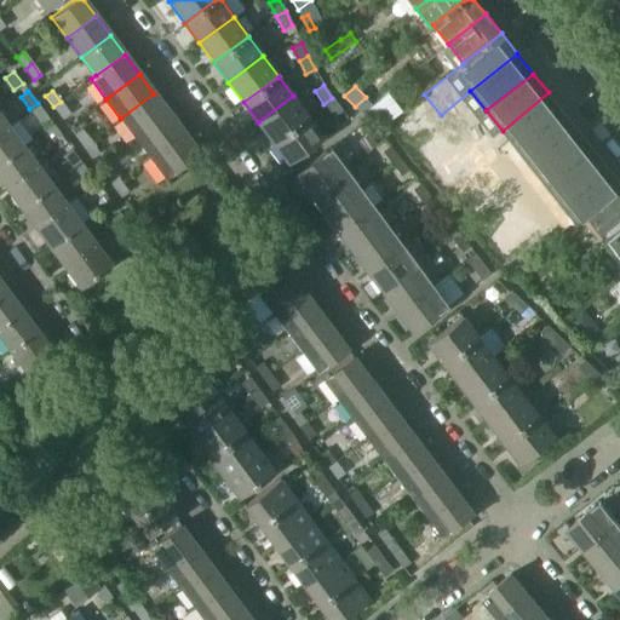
[(154,93),(120,119),(135,138),(168,113),(154,93)]
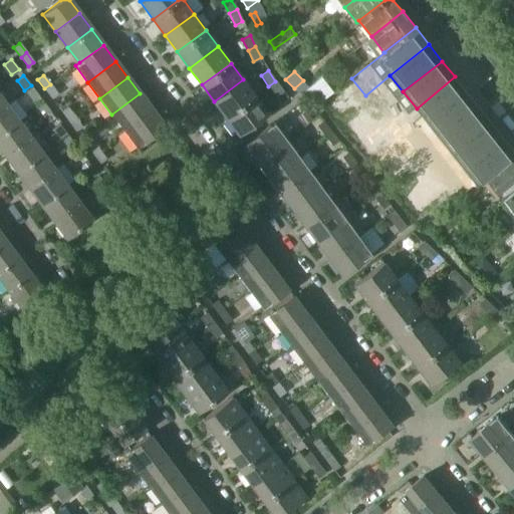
[(243,79),(214,101),(226,117),(255,96),(243,79)]
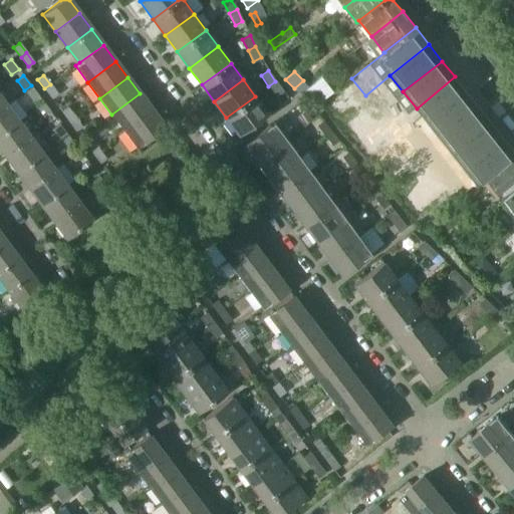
[(283,91),(275,81),(268,86),(276,96),(283,91)]
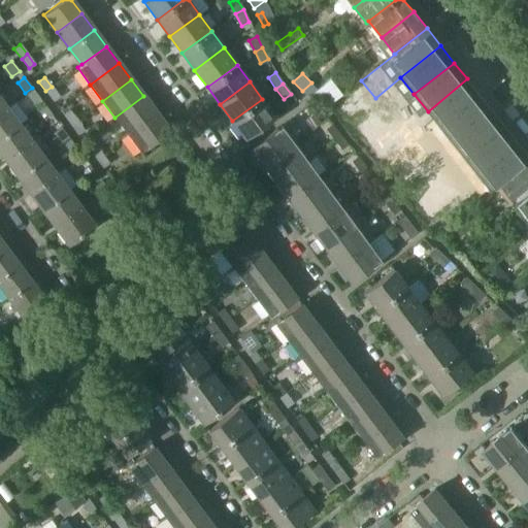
[(52,87),(45,91),(54,101),(59,97),(52,87)]
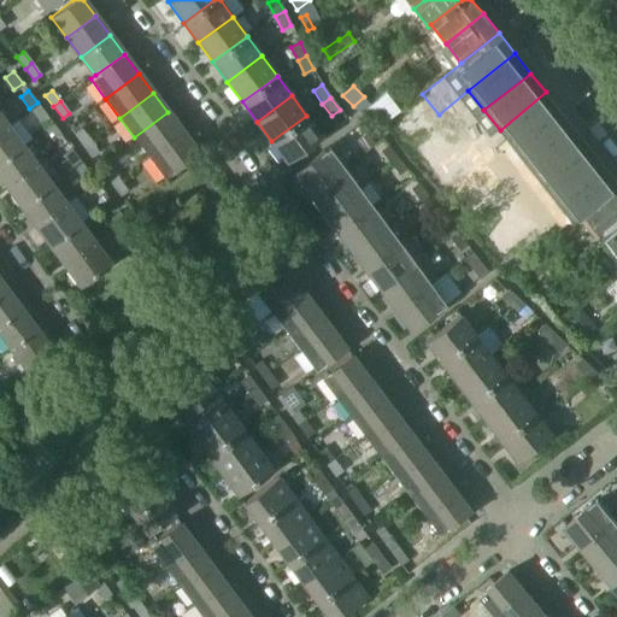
[(524,162),(571,124),(553,101),(506,139),(524,162)]
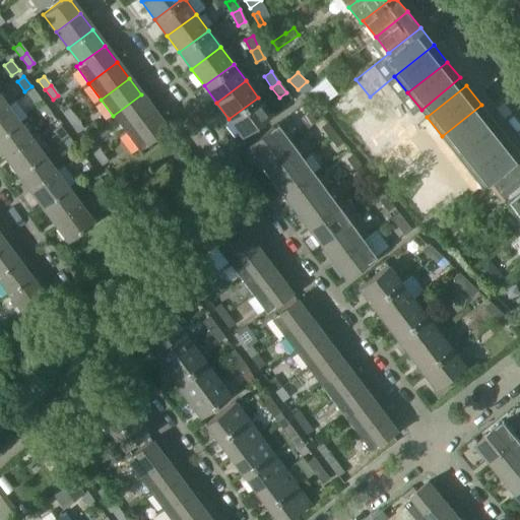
[(40,99),(33,88),(25,93),(33,104),(40,99)]
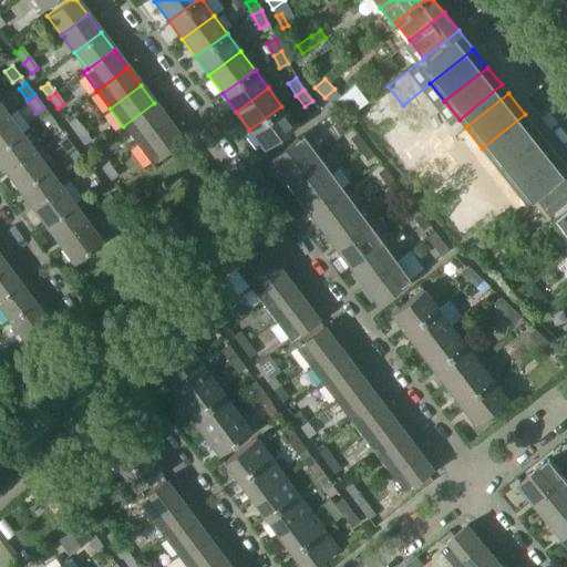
[(154,103),(123,126),(136,144),(167,121),(154,103)]
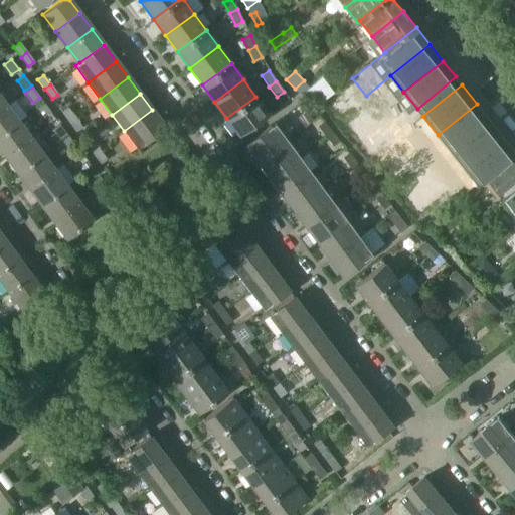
[(255,97),(226,118),(239,135),(269,114),(255,97)]
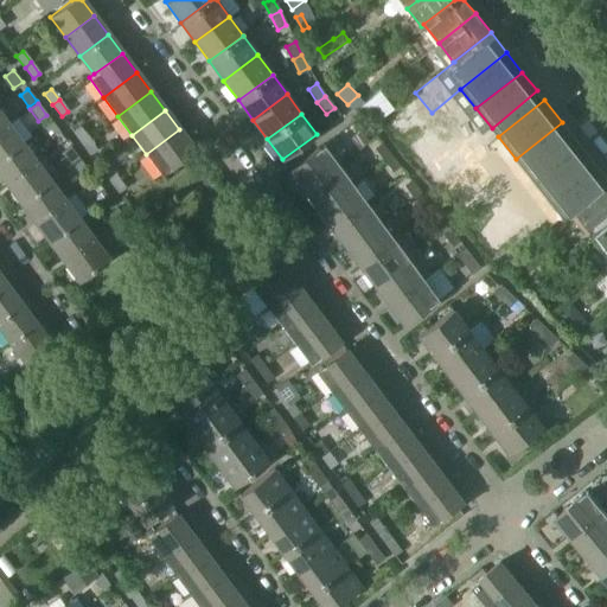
[(58,133),(51,122),(45,127),(52,136),(58,133)]
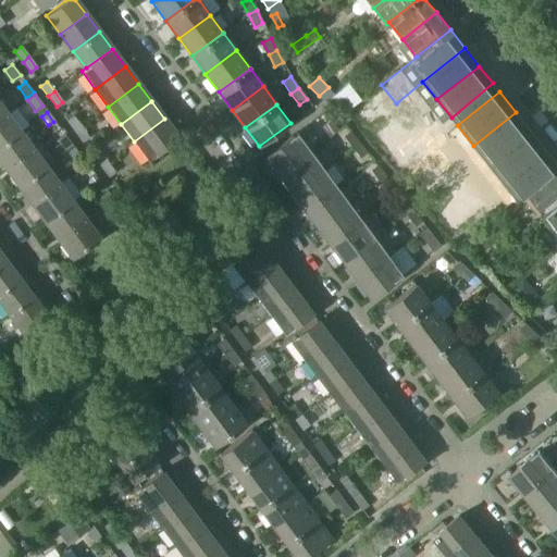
[(323,112),(317,118),(325,128),(331,123),(323,112)]
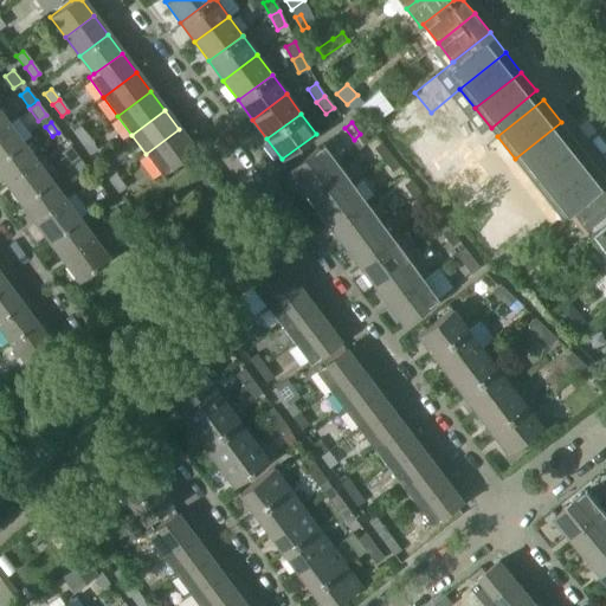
[(561,122),(515,159),(530,178),(577,141),(561,122)]
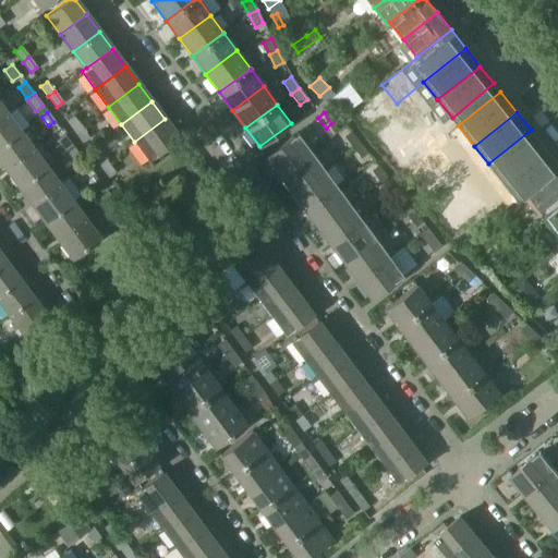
[(7,113),(0,118),(0,145),(20,131),(7,113)]
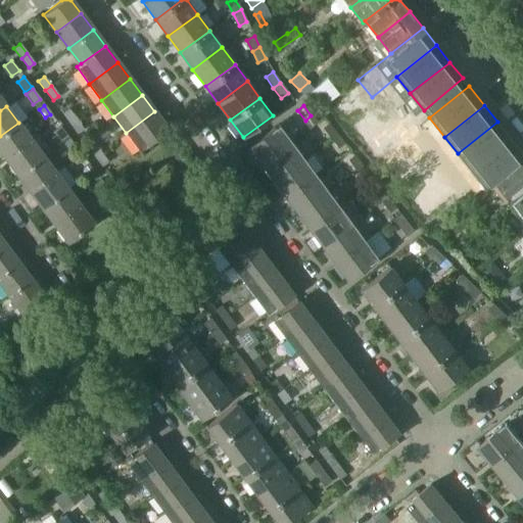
[(68,109),(62,113),(69,124),(76,119),(68,109)]
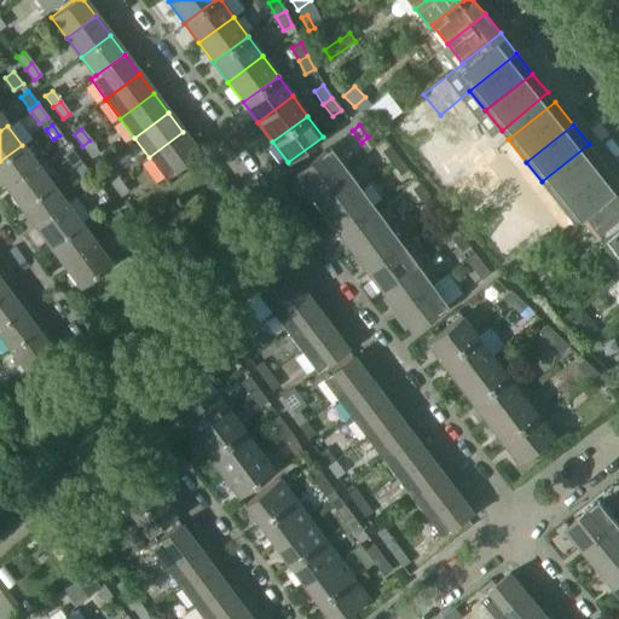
[(183,132),(149,157),(163,177),(168,173),(169,174),(198,152),(183,132)]
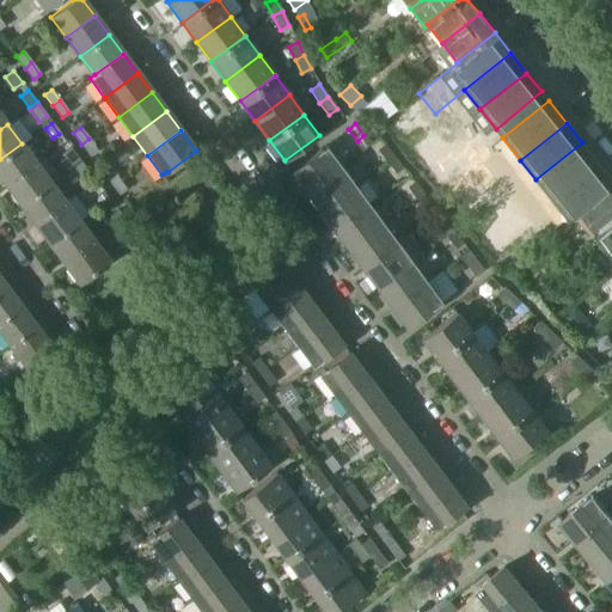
[(97,151),(89,139),(81,145),(90,155),(97,151)]
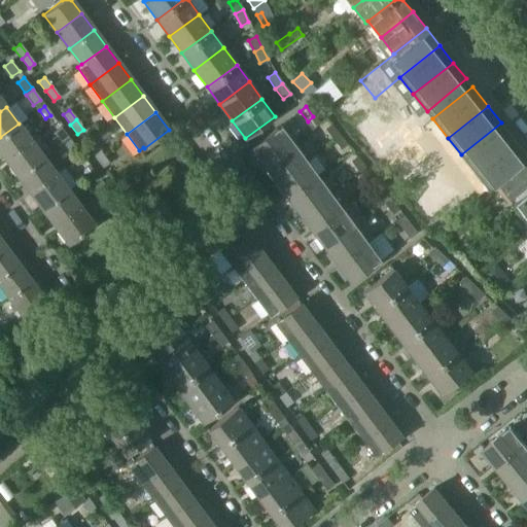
[(475,172),(515,140),(501,123),(461,154),(475,172)]
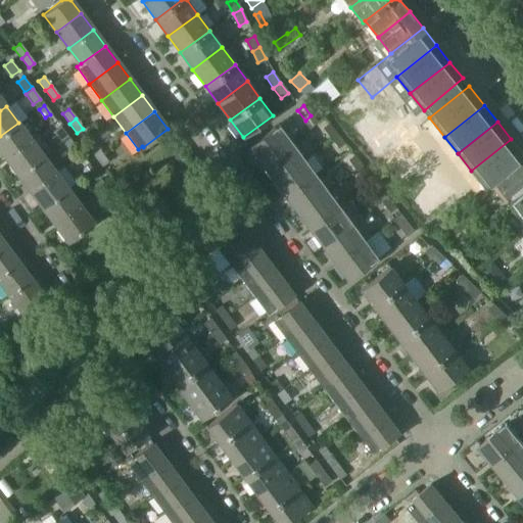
[(18,123),(0,136),(0,149),(6,157),(31,139),(18,123)]
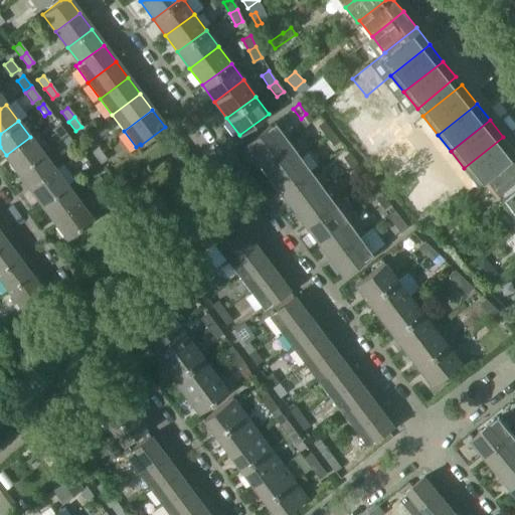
[(318,127),(324,135),(330,131),(324,122),(318,127)]
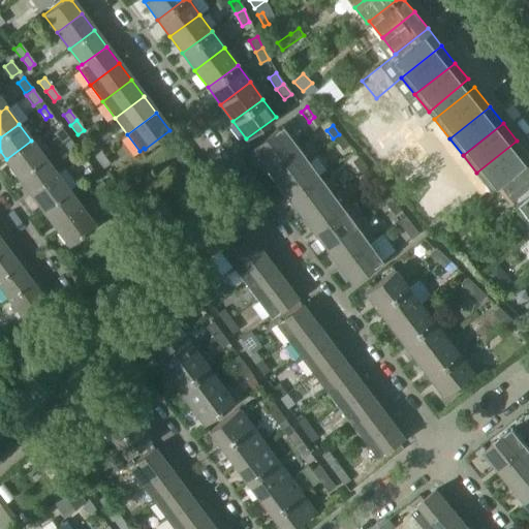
[(252,148),(265,164),(293,143),(282,126),(277,129),(252,148)]
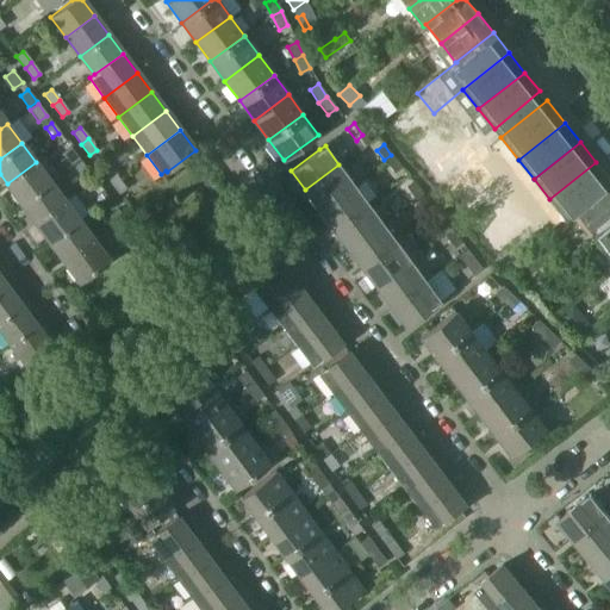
[(62,153),(66,157),(72,166),(80,159),(70,147),(62,153)]
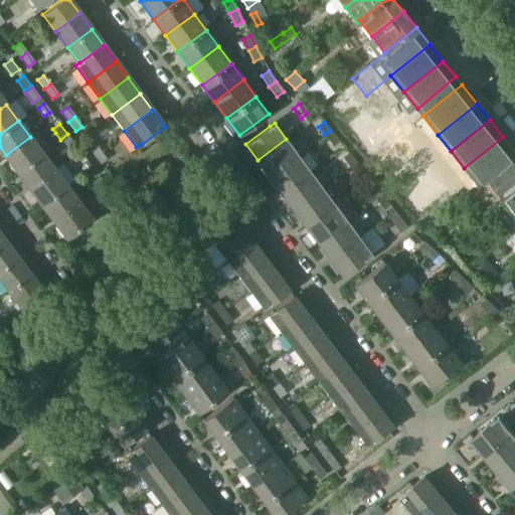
[(330,131),(324,135),(333,146),(339,141),(330,131)]
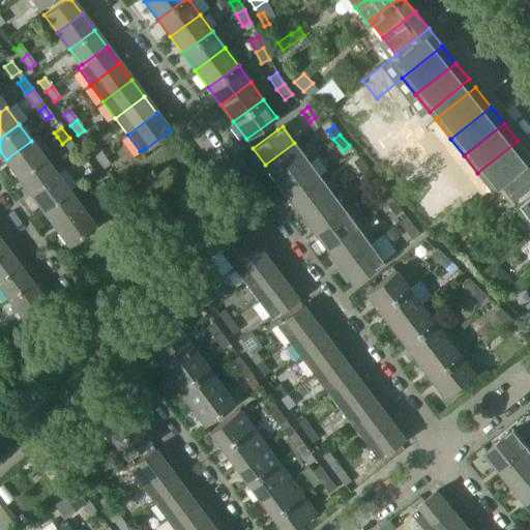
[(64,145),(71,154),(78,150),(70,140),(64,145)]
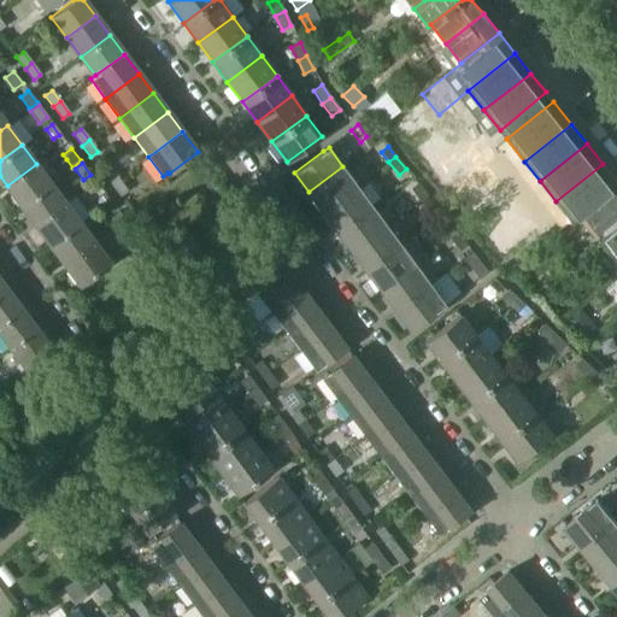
[(36,164),(7,186),(22,205),(51,183),(36,164)]
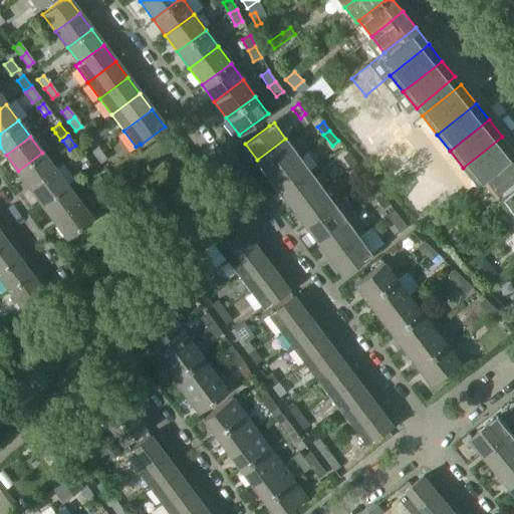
[(475,184),(513,152),(502,137),(463,168),(475,184)]
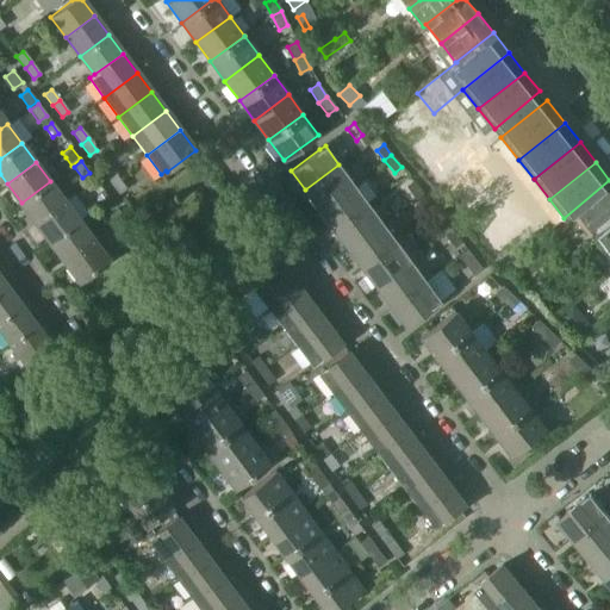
[(338,165),(305,190),(319,209),(353,184),(338,165)]
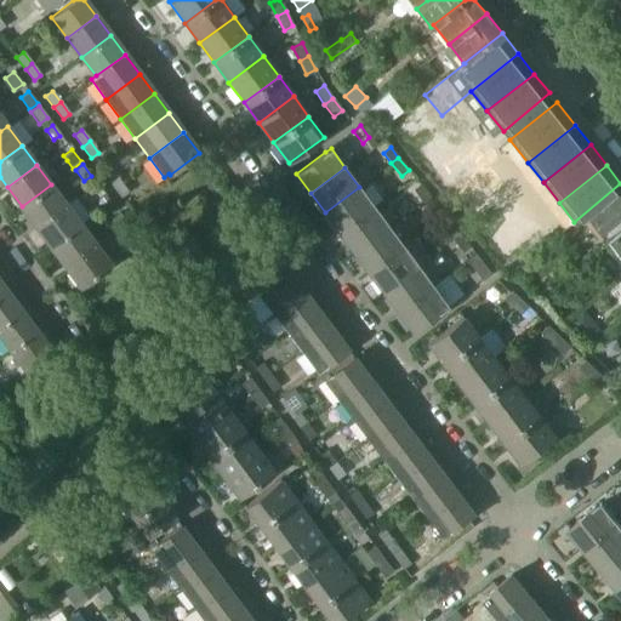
[(103,174),(112,186),(119,180),(110,169),(103,174)]
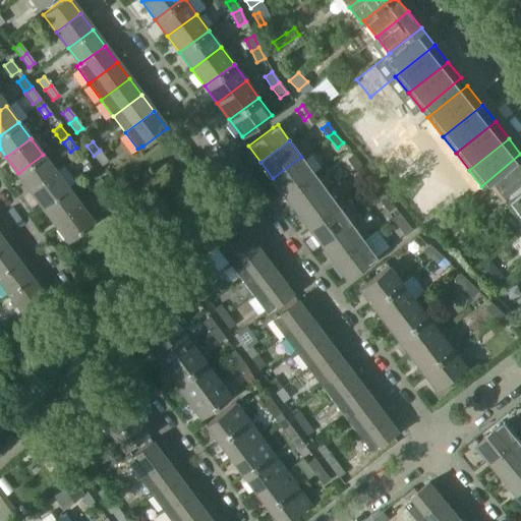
[(107,161),(100,151),(94,156),(101,165),(107,161)]
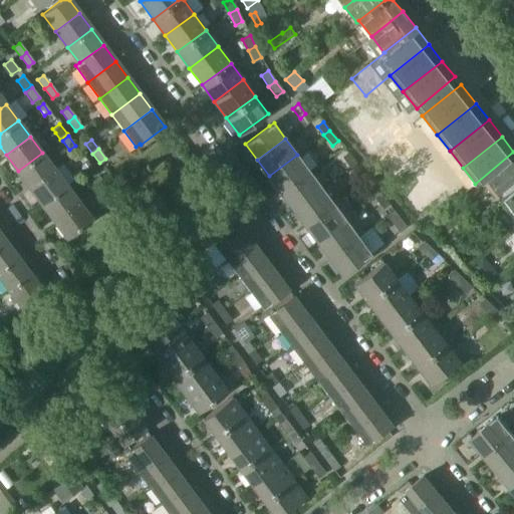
[(42,153),(18,171),(30,188),(54,170),(42,153)]
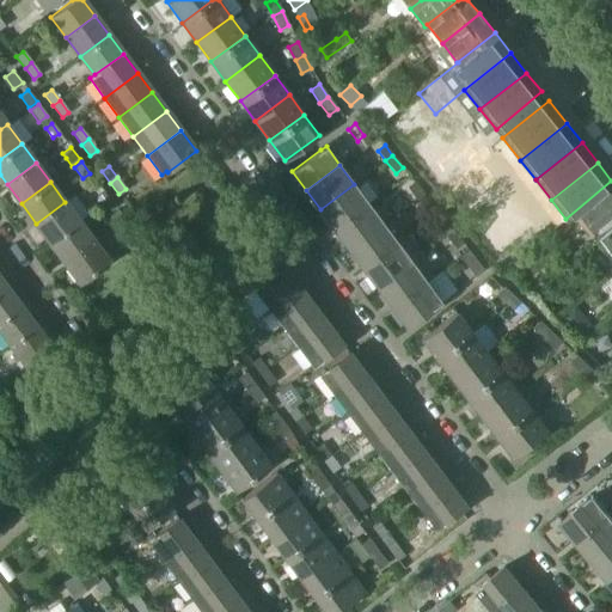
[(408,188),(416,199),(423,194),(415,182),(408,188)]
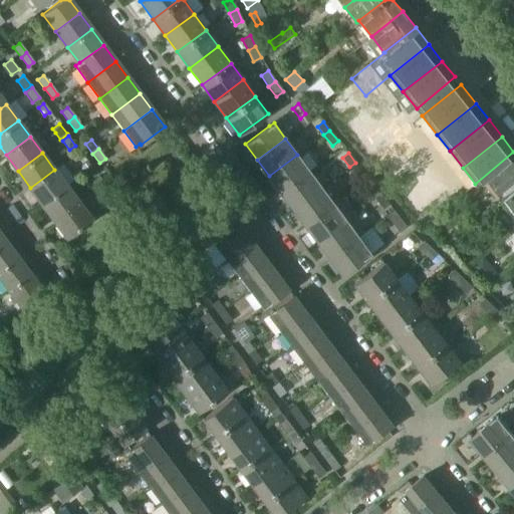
[(499,197),(513,184),(513,154),(513,153),(481,180),(487,187),(490,185),(499,197)]
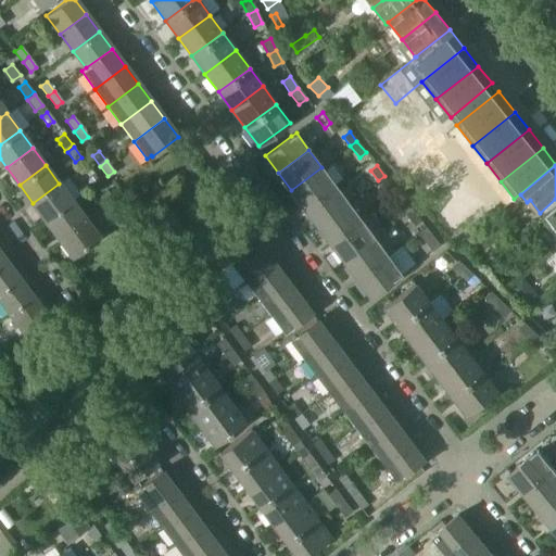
[(321,167),(291,190),(304,207),(335,185),(321,167)]
